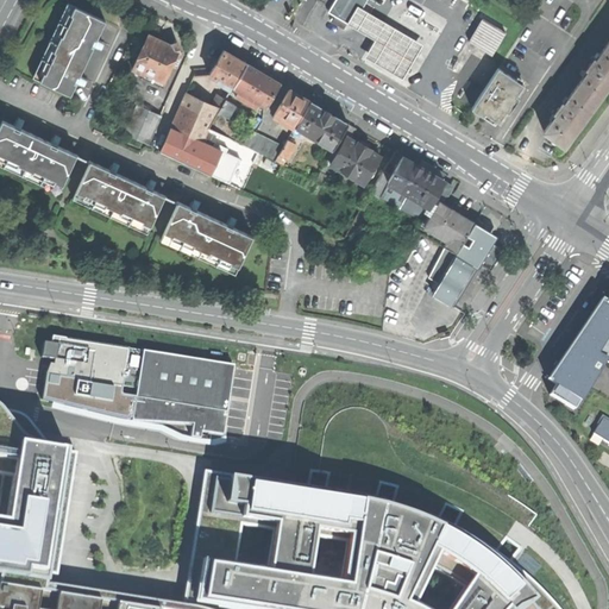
[(337,24),(345,27),(347,23),(358,6),(362,8),(366,0),(334,0),(328,12),(336,16),(333,20),(337,24)]
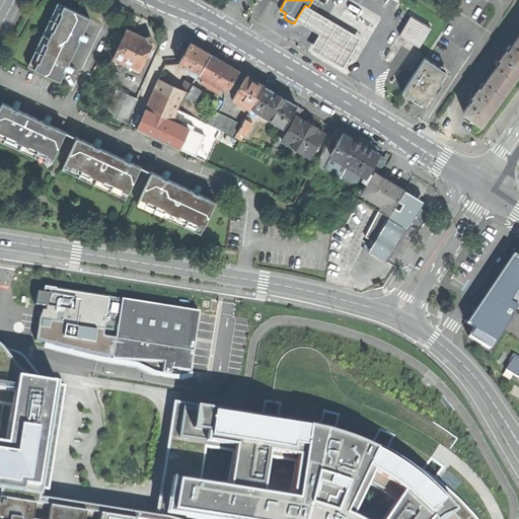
[(28,66),(34,68),(38,62),(35,61),(45,42),(47,43),(52,30),(50,29),(59,11),(61,12),(64,5),(58,2),(28,66)]
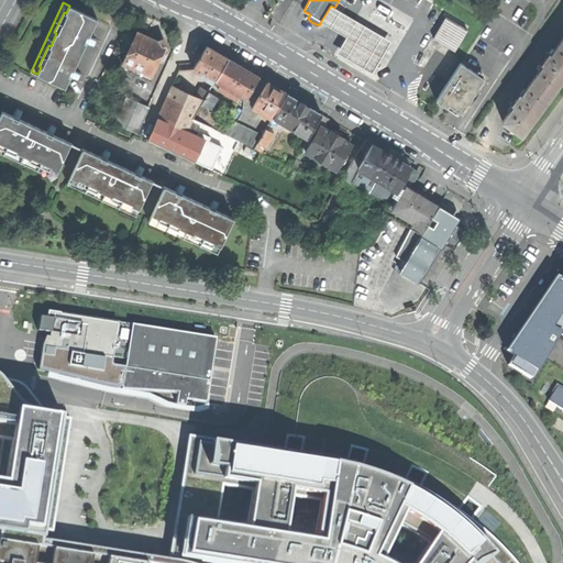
[(41,67),(37,74),(66,87),(72,76),(74,70),(87,43),(89,36),(98,19),(69,6),(66,13),(64,12),(54,32),(56,33),(51,46),(48,45),(39,66),(41,67)]
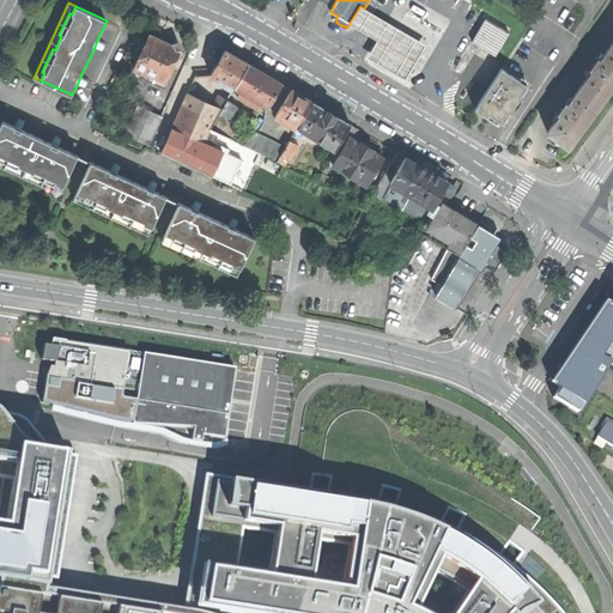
[(425,44),(364,8),(360,6),(350,23),(377,40),(368,56),(405,79),(425,44)]
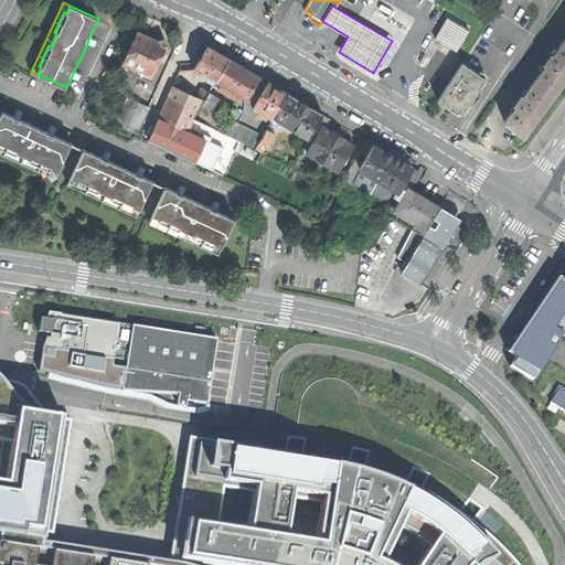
[(435,39),(457,52),(469,30),(448,17),(435,39)]
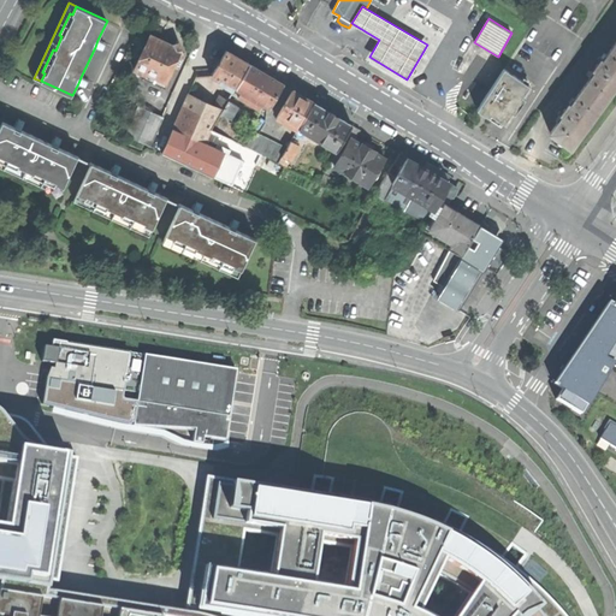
[(147,73),(166,82),(178,59),(183,55),(179,43),(173,46),(169,45),(169,43),(166,41),(164,41),(163,41),(150,35),(134,70),(146,75),(147,73)]
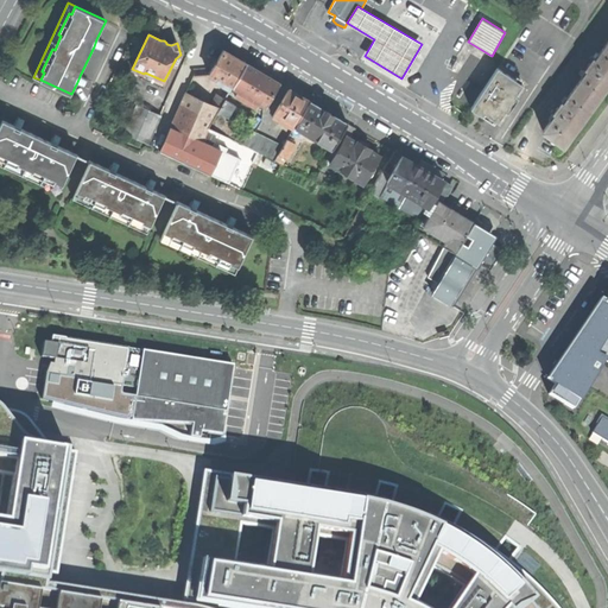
[(105,43),(96,39),(94,46),(102,50),(103,46),(105,43)]
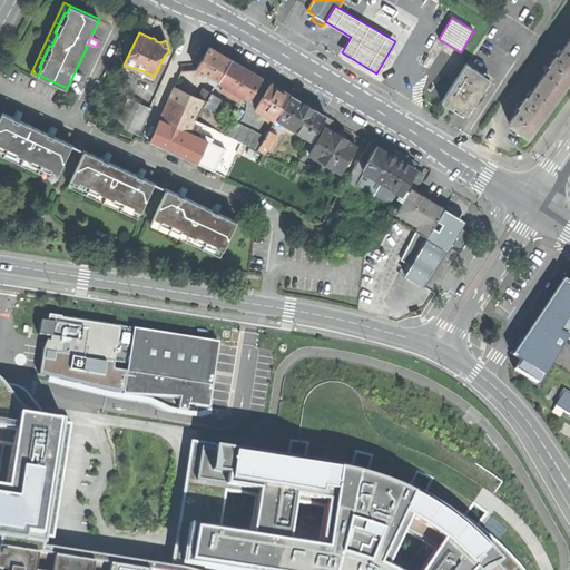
[(550,66),(539,81),(558,95),(569,79),(569,40),(558,56),(556,53),(552,59),(548,65),(550,66)]
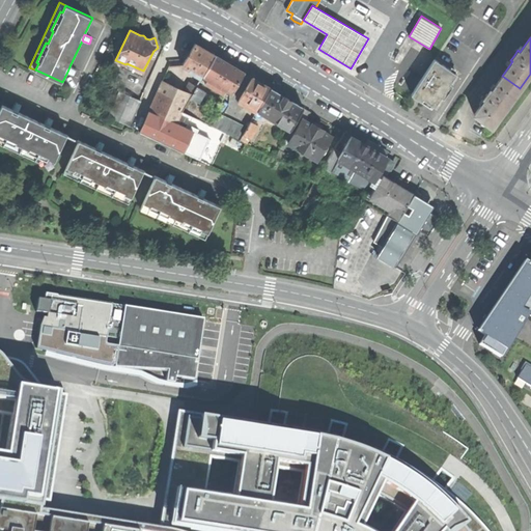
[(200,79),(202,75),(215,55),(205,50),(194,44),(182,64),(188,67),(186,70),(200,79)]
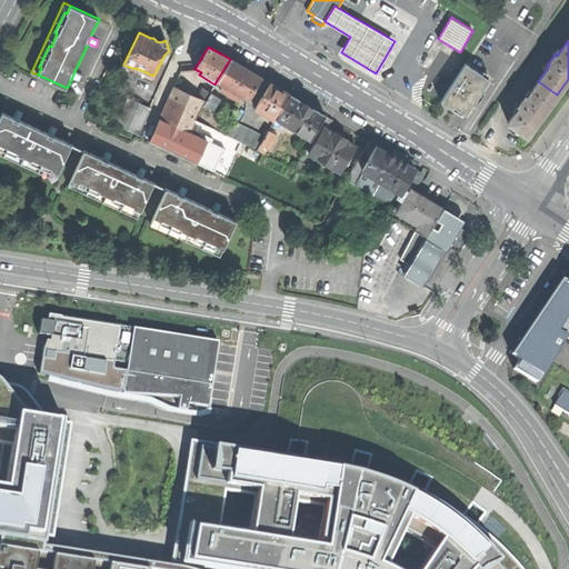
[(242,96),(248,99),(261,77),(247,69),(230,59),(217,80),(222,83),(220,89),(239,100),(242,96)]
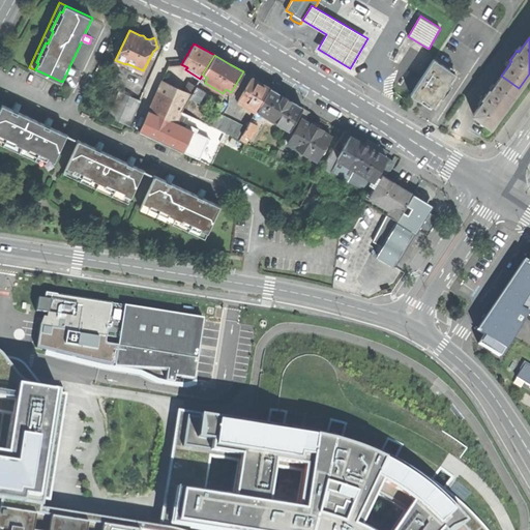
[(422,98),(434,106),(440,96),(442,98),(451,85),(449,83),(455,74),(434,59),(412,91),(422,98)]
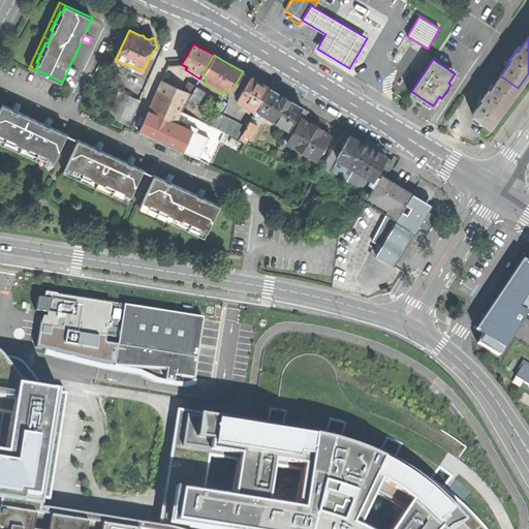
[(76,69),(69,66),(67,71),(73,74),(75,71),(76,69)]
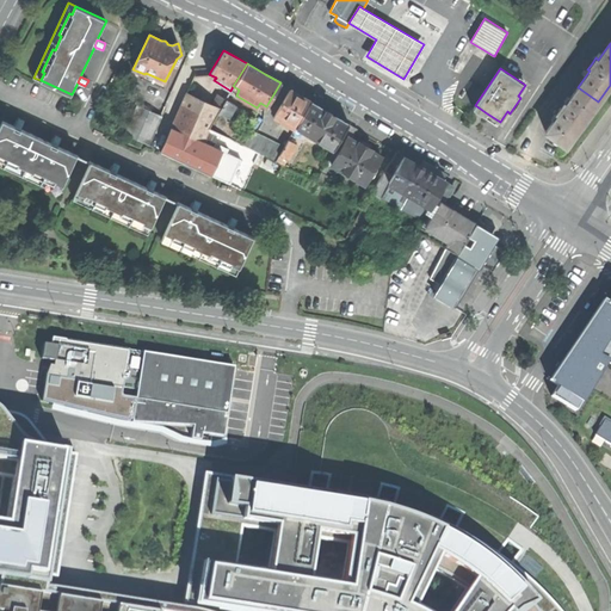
[(545,133),(566,147),(598,102),(578,87),(566,104),(563,102),(560,107),(555,113),(557,115),(545,133)]
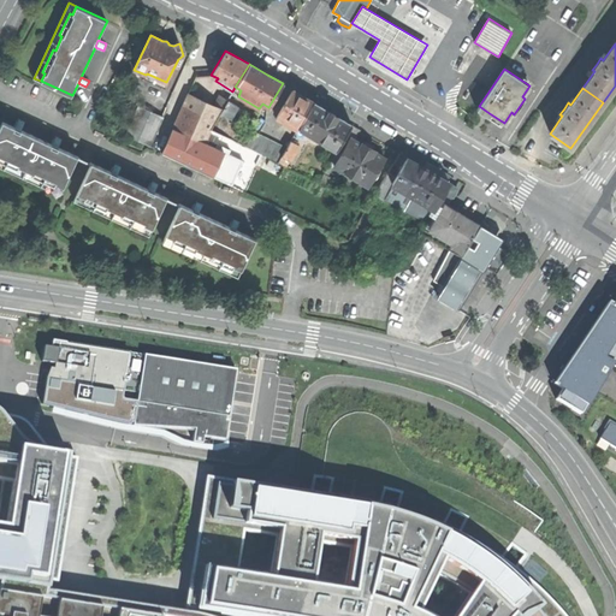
[(284,119),(298,128),(314,102),(302,95),(292,89),(278,113),(282,116),(279,119),(283,122),(284,119)]
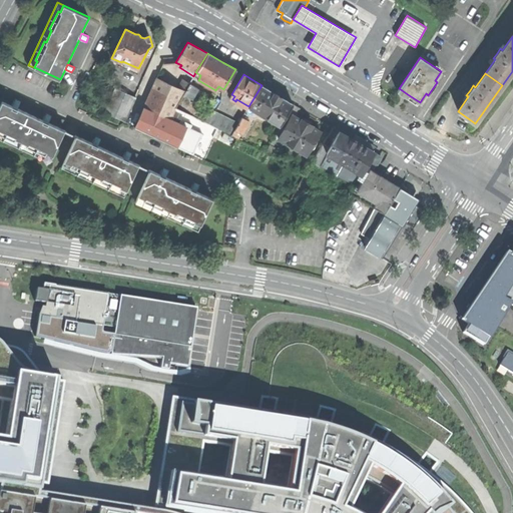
[(169,118),(183,93),(189,83),(182,78),(181,82),(179,88),(157,78),(144,106),(169,118)]
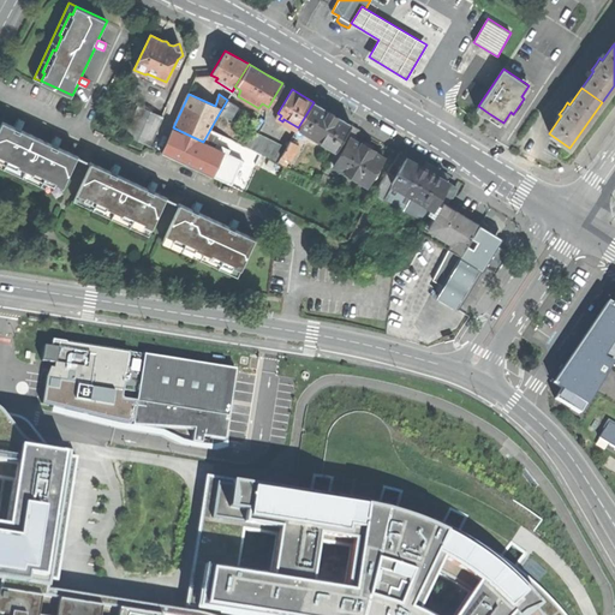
[(228,118),(237,105),(227,100),(220,112),(228,118)]
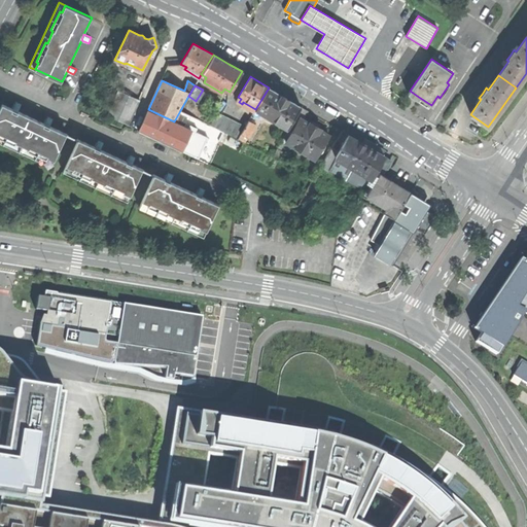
[(255,109),(288,129),(293,120),(302,107),(285,98),(269,88),(255,109)]
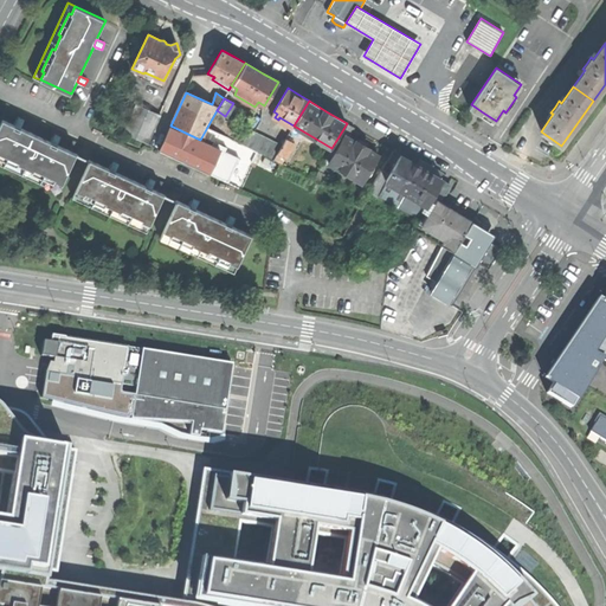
[(148,142),(160,115),(137,104),(126,133),(148,142)]
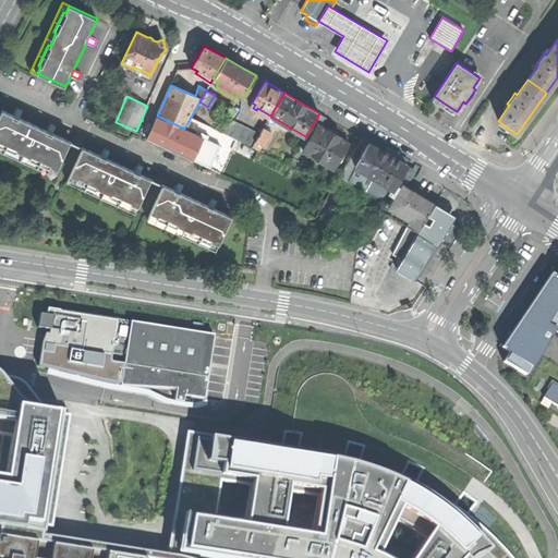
[(17,108),(14,114),(20,118),(23,110),(20,109),(17,108)]
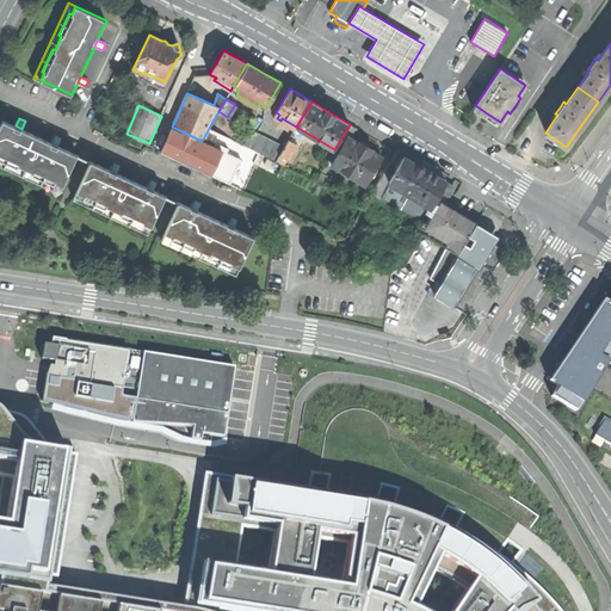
[(56,181),(63,185),(78,155),(59,146),(51,143),(22,129),(16,125),(2,121),(0,125),(0,159),(18,167),(19,165),(34,172),(32,174),(55,185),(56,181)]
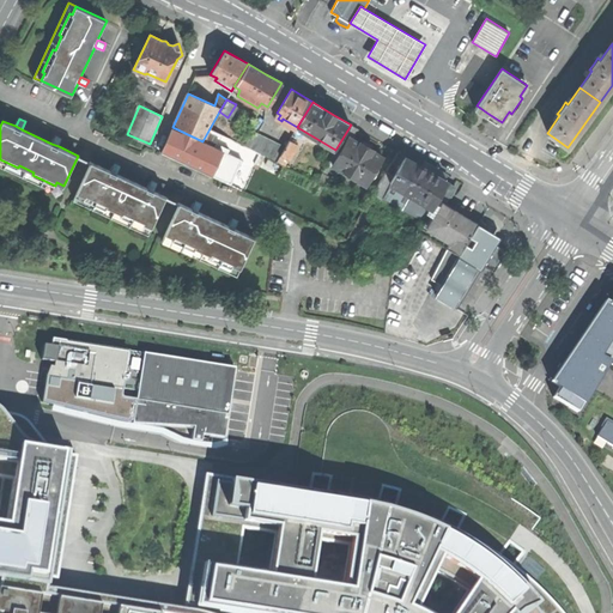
[(333,165),(366,184),(382,157),(371,151),(372,150),(366,146),(360,143),(359,145),(350,139),(356,128),(351,125),(341,140),(346,144),(333,165)]
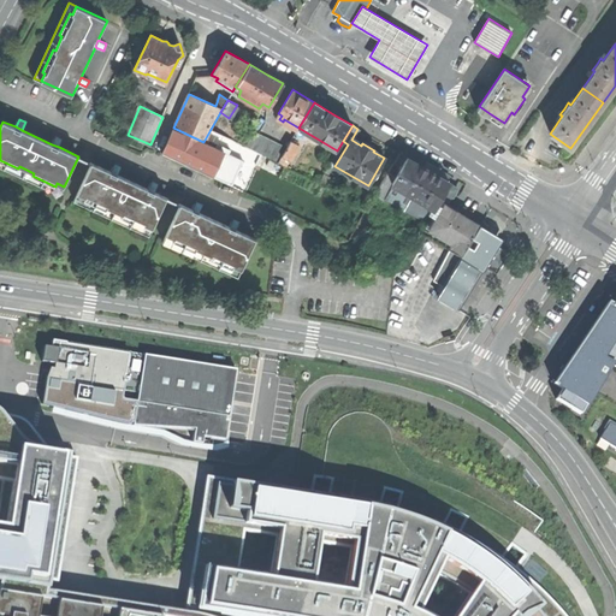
[(225,152),(203,142),(173,128),(161,153),(213,176),(225,152)]
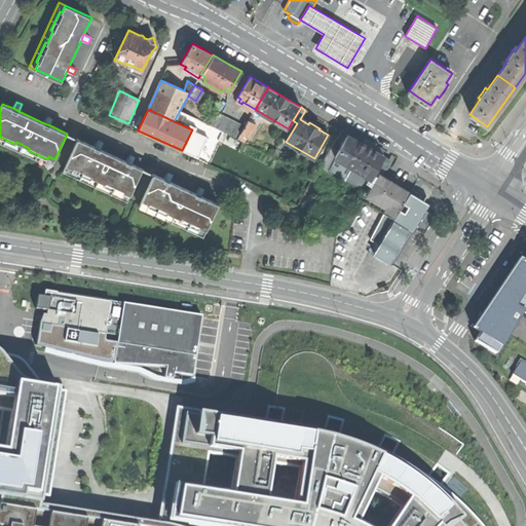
[(236,138),(242,124),(213,110),(207,123),(236,138)]
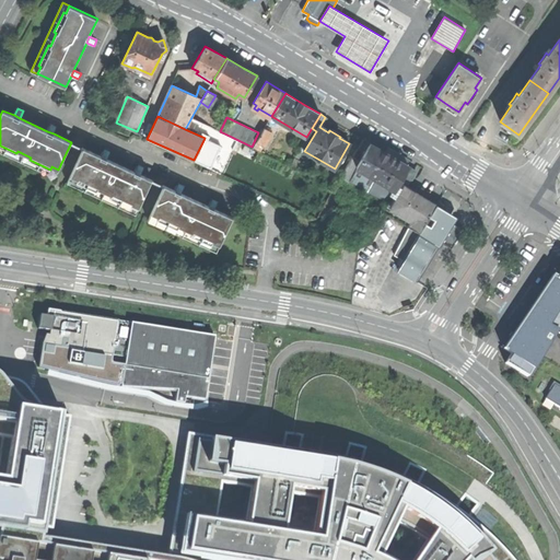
[(50,124),(47,131),(54,133),(57,126),(54,125),(50,124)]
